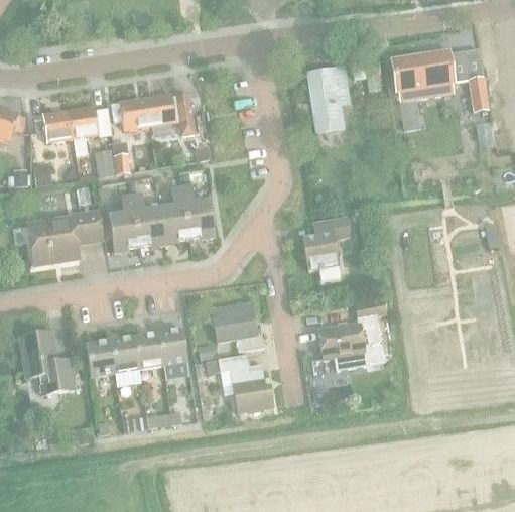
[(449,50),(391,58),(396,91),(420,88),(421,98),(442,95),(440,86),(455,83),(449,50)]
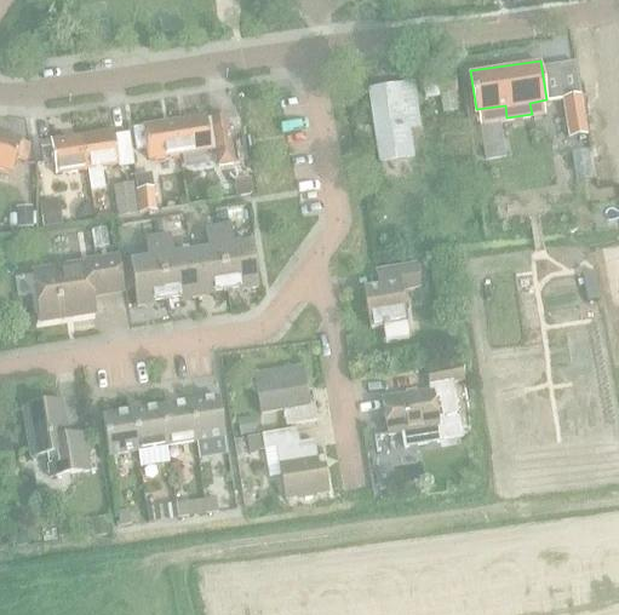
[(437,70),(440,90),(458,87),(454,68),(437,70)]
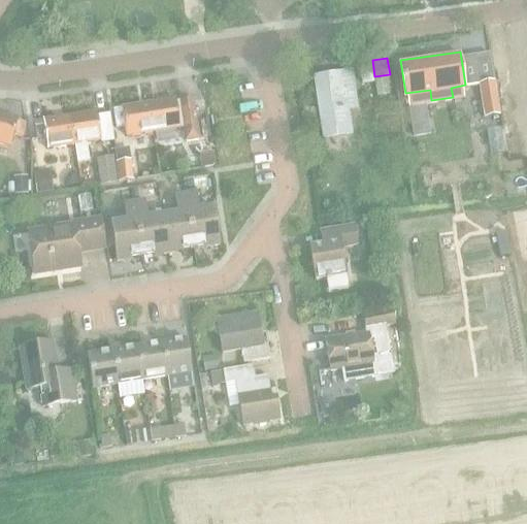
[(314,74),(323,135),(353,130),(349,106),(358,104),(353,68),(314,74)]
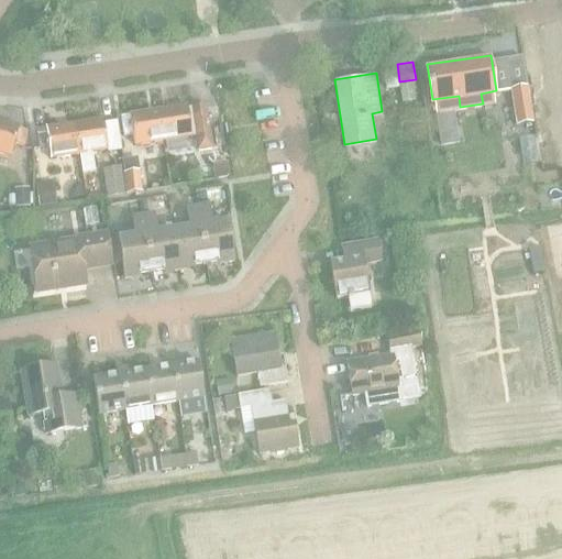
[(532,120),(526,85),(511,88),(518,122),(532,120)]
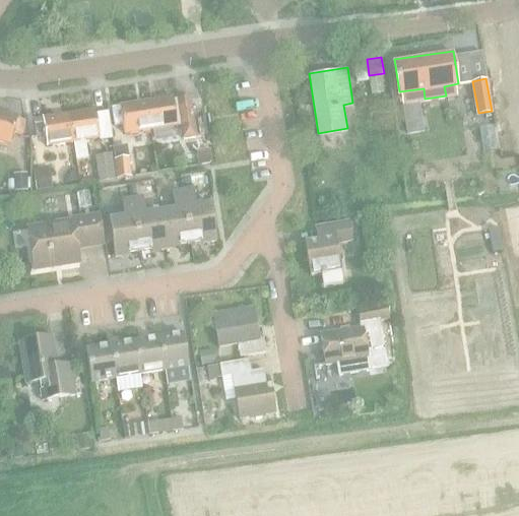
[(146,99),(150,127),(181,123),(182,128),(195,126),(190,93),(173,97),(172,94),(146,99)]
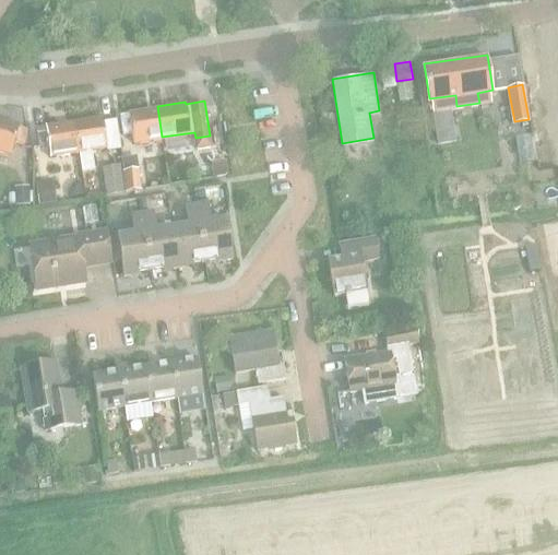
[(133,142),(162,137),(157,106),(129,111),(129,114),(120,115),(123,131),(131,129),(133,142)]
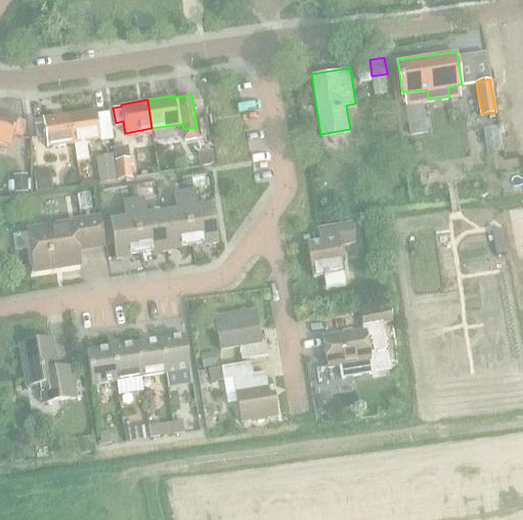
[(70,113),(74,141),(75,141),(78,159),(89,157),(86,139),(100,136),(96,111),(95,109),(70,113)]
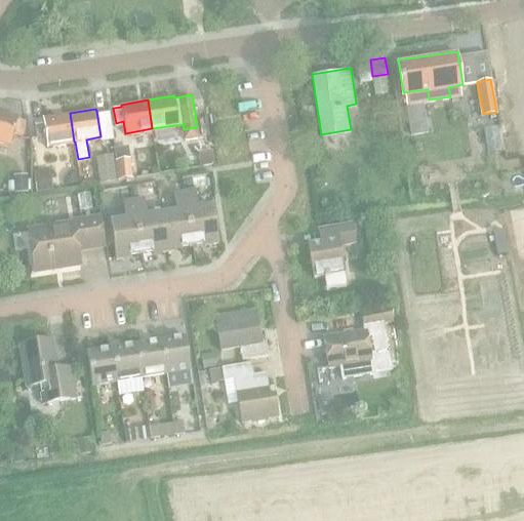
[(0,111),(0,141),(10,144),(13,132),(22,134),(26,119),(16,117),(17,116),(0,111)]
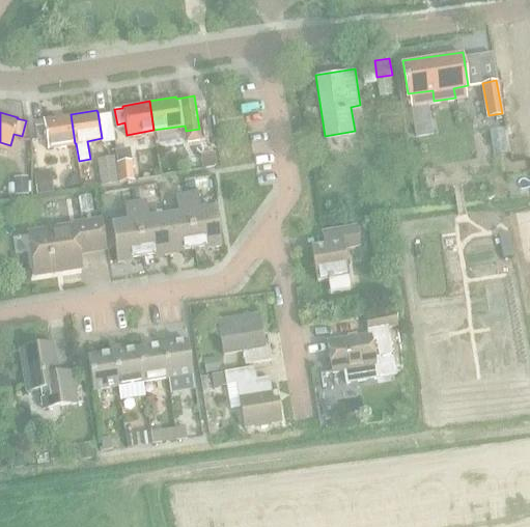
[(48,147),(75,143),(71,114),(44,119),(44,120),(34,122),(37,138),(46,136),(48,147)]
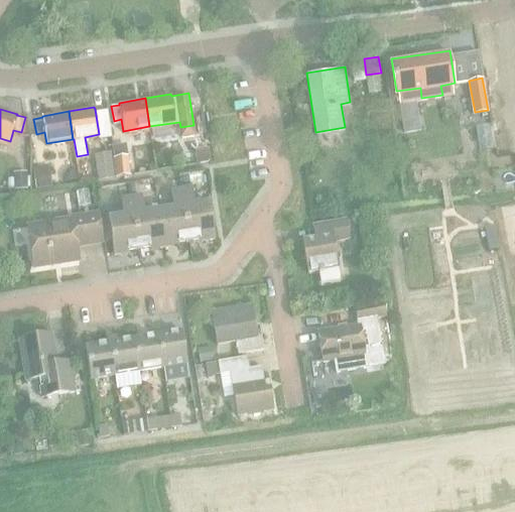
[(94,152),(99,178),(116,175),(111,149),(94,152)]
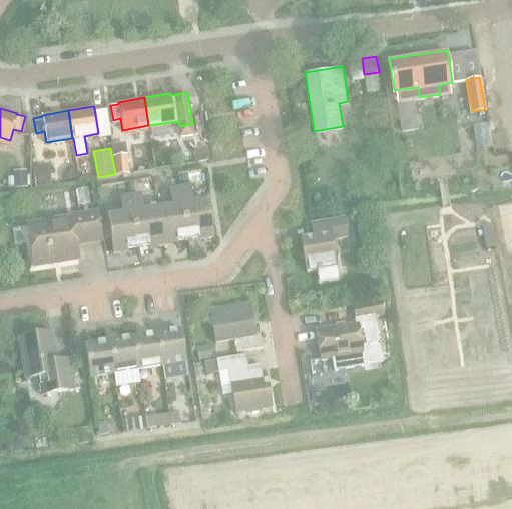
[(112,154),(116,174),(129,172),(126,152),(112,154)]
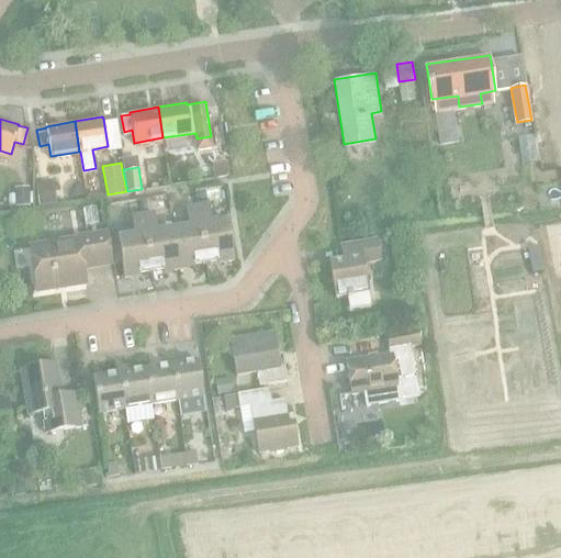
[(198,202),(208,258),(227,255),(228,258),(234,257),(227,218),(213,220),(210,201),(198,202)]
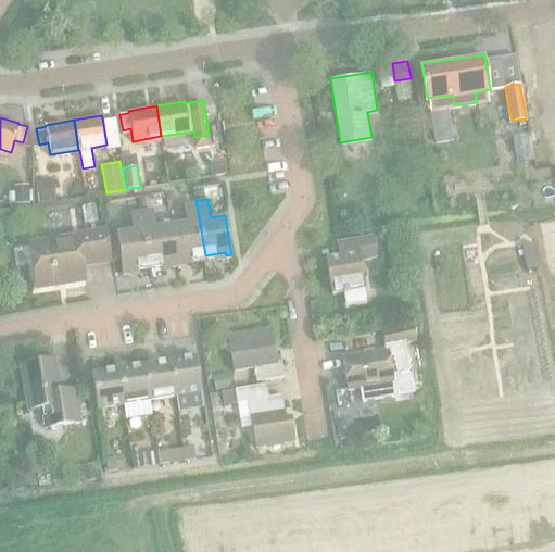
[(184,259),(205,255),(196,200),(186,202),(188,222),(172,224),(178,263),(185,262),(184,259)]
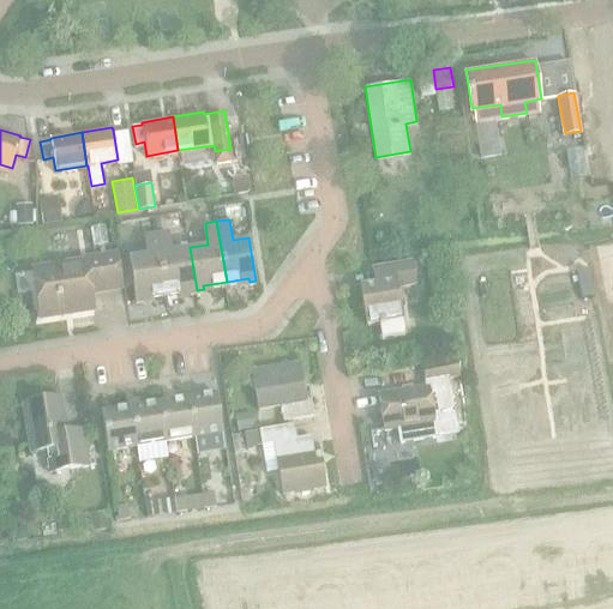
[(197,290),(190,247),(173,251),(170,230),(156,233),(166,293),(190,288),(190,291),(197,290)]
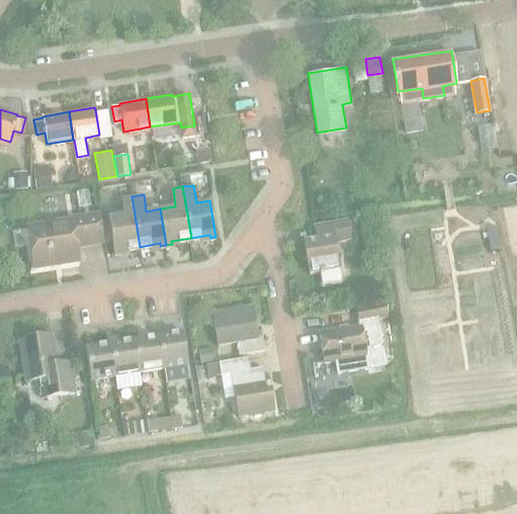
[(119,250),(140,247),(132,196),(122,197),(125,215),(108,218),(114,254),(120,253),(119,250)]
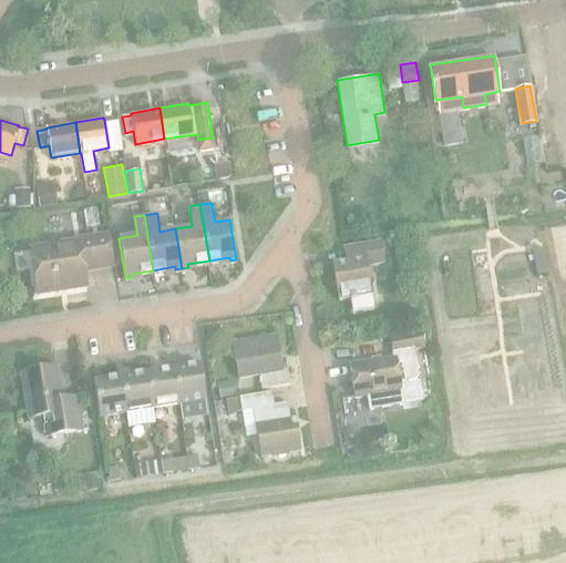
[(31,252),(38,292),(86,285),(84,268),(112,264),(107,233),(78,237),(79,244),(31,252)]
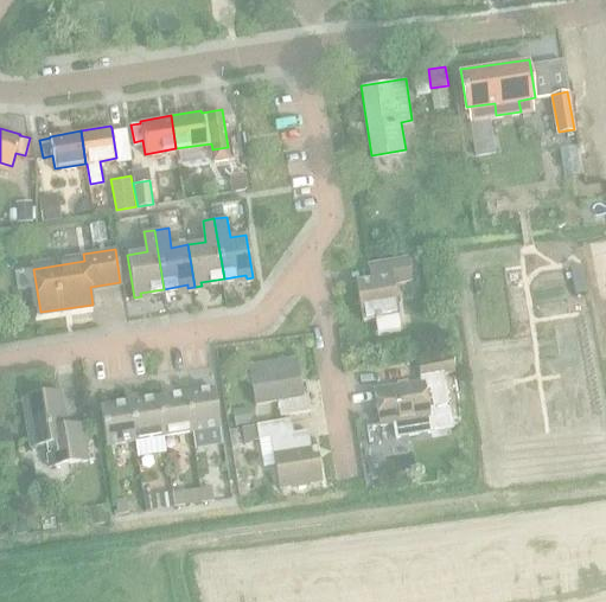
[(378,332),(400,328),(393,282),(412,279),(408,257),(380,262),(382,279),(358,282),(363,319),(376,318),(378,332)]
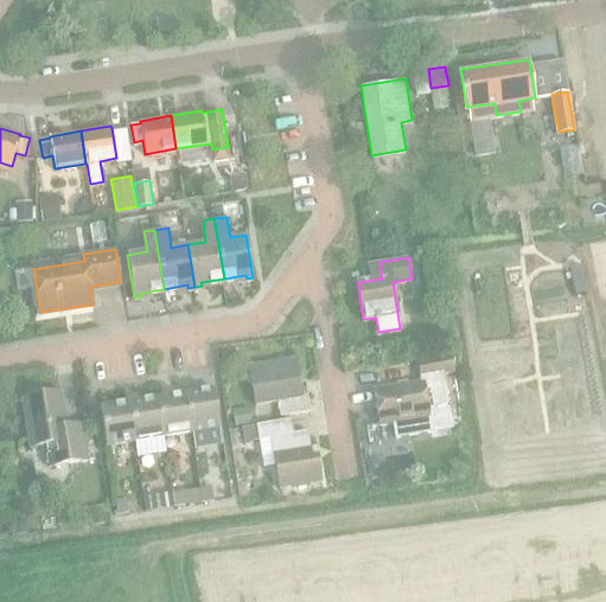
[(453,370),(451,356),(404,363),(407,378),(453,370)]
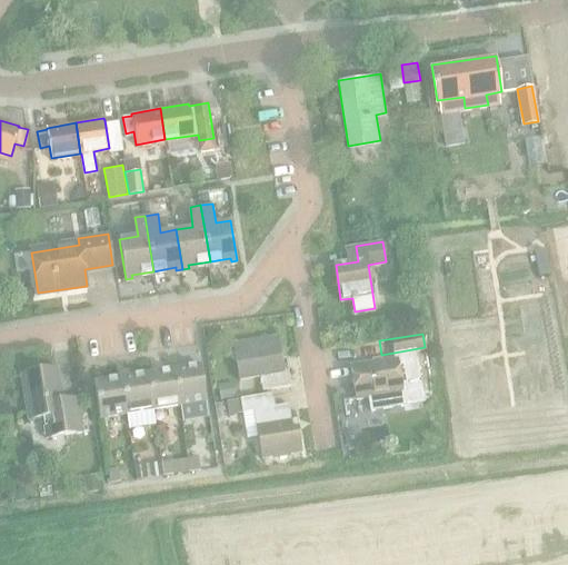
[(288,370),(282,372),(277,335),(232,343),(232,346),(228,354),(236,359),(239,379),(260,376),(262,390),(290,386),(288,370)]
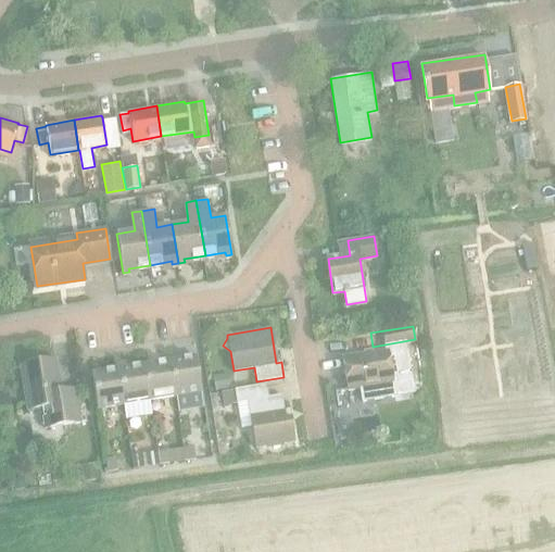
[(405,390),(399,347),(343,355),(348,388),(361,386),(363,397),(405,390)]
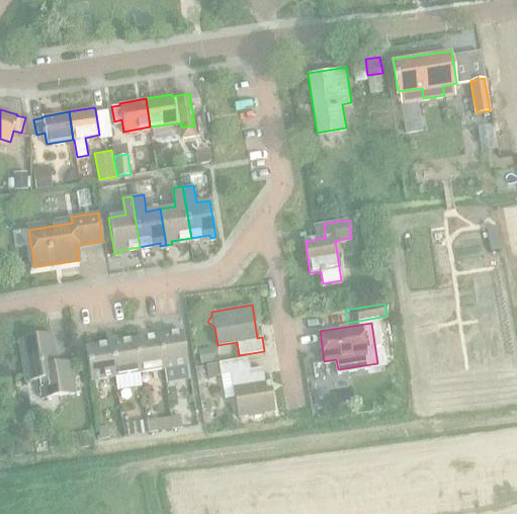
[(158,334),(164,367),(187,363),(182,330),(158,334)]
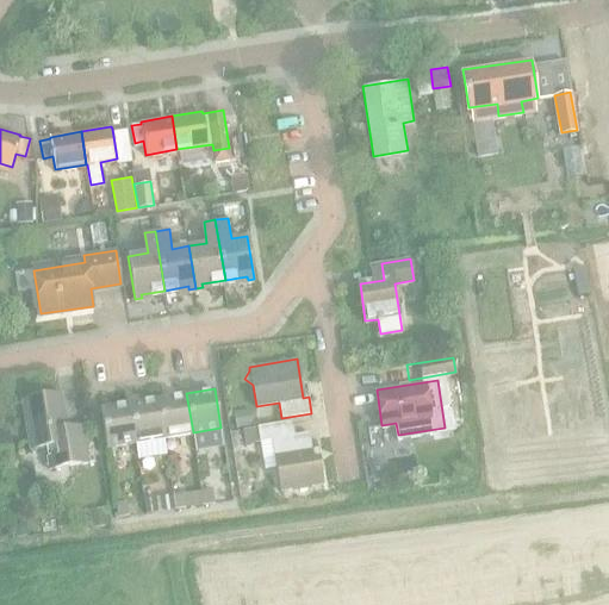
[(82,426),(67,429),(61,393),(23,399),(31,448),(51,444),(55,467),(88,461),(82,426)]
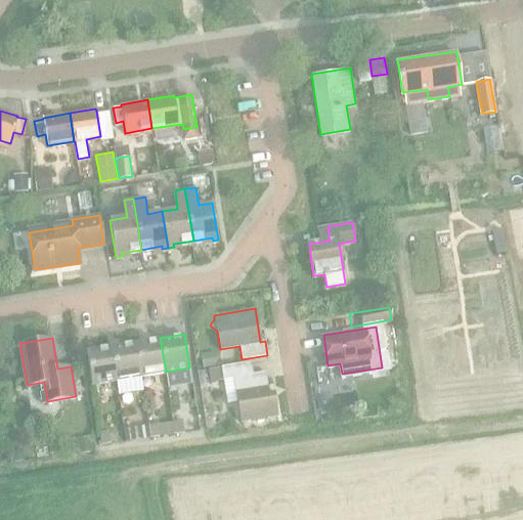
[(141,376),(166,372),(160,338),(135,342),(141,376)]
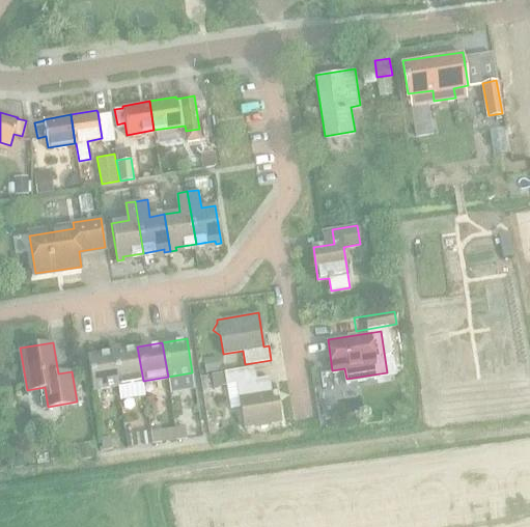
[(118,385),(143,381),(137,347),(113,351),(118,385)]
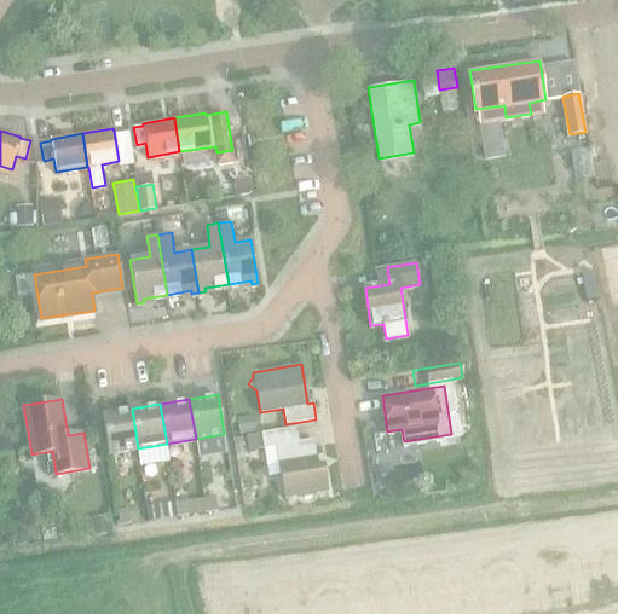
[(109,453),(138,449),(132,409),(102,413),(109,453)]
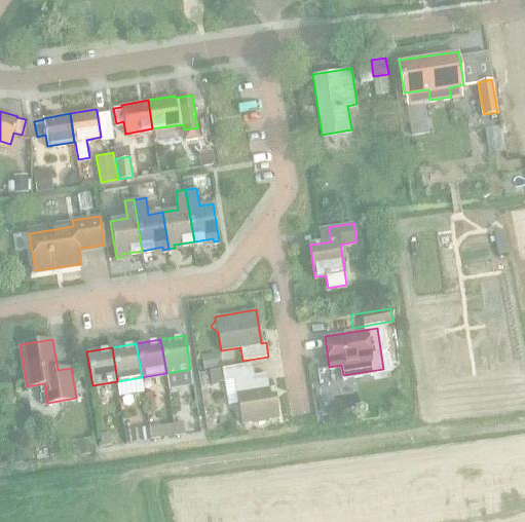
[(266,373),(253,375),(251,364),(220,368),(222,380),(232,378),(240,423),(278,417),(274,395),(269,396),(266,373)]
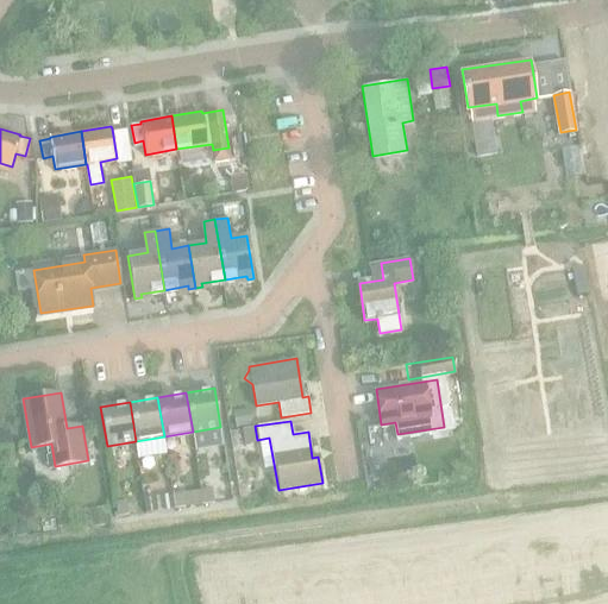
[(201,488),(204,502),(214,501),(212,486),(201,488)]
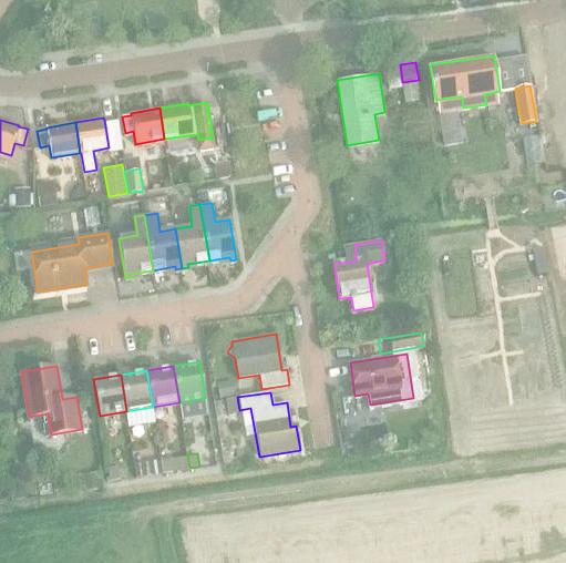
[(161,459),(163,471),(173,470),(171,457),(161,459)]
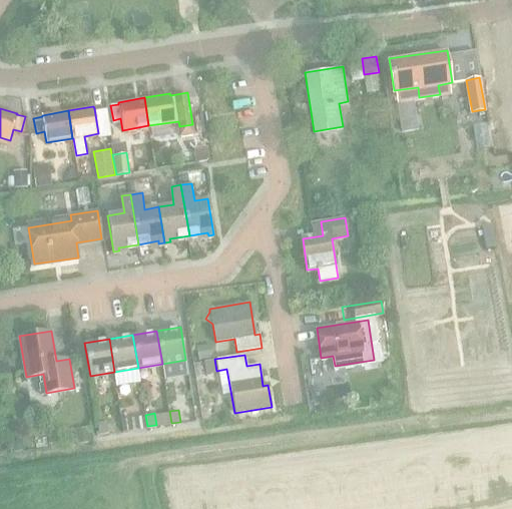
[(121,418),(123,429),(133,428),(131,416),(121,418)]
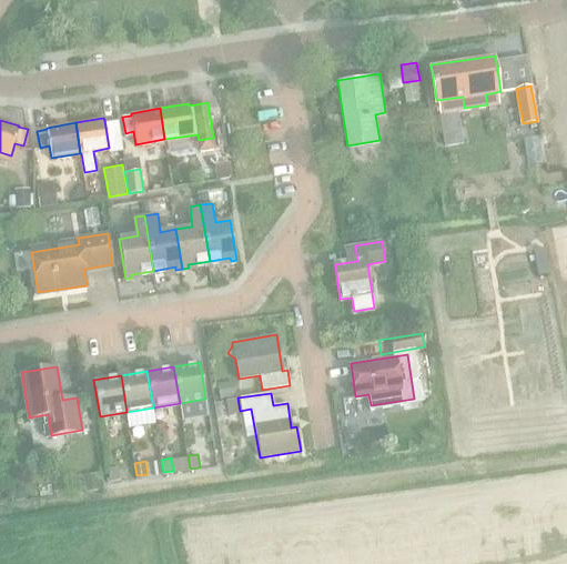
[(108,466),(110,480),(121,477),(119,465),(108,466)]
